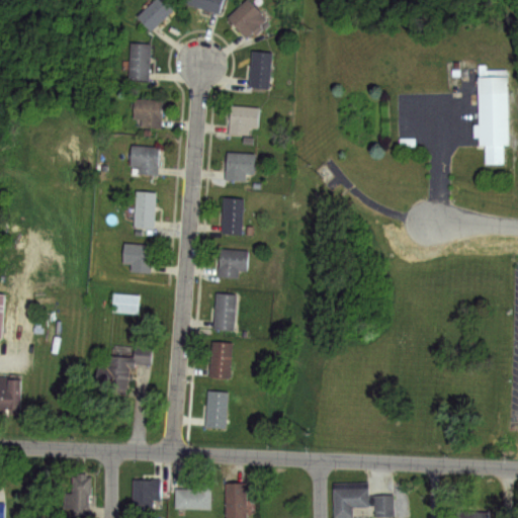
[(153,0),(173,0),(178,5),(151,30),(137,15),(153,0)]
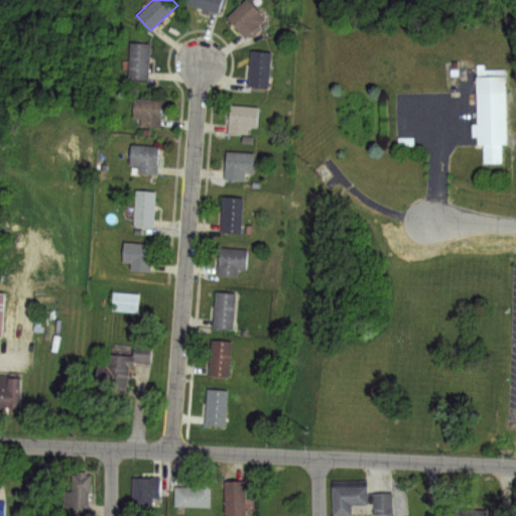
[(185,0),(222,0),(219,12),(185,3),(185,0)]
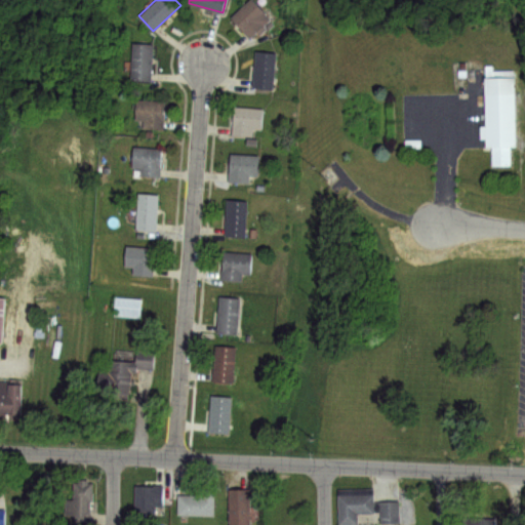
[(251,0),(274,23),(259,37),(255,33),(250,38),(232,18),(251,0)]
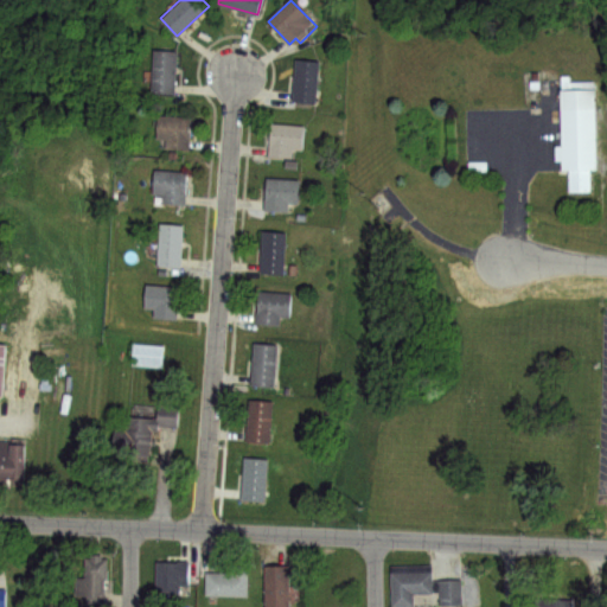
[(154,49),(178,51),(174,93),(151,91),(154,49)]
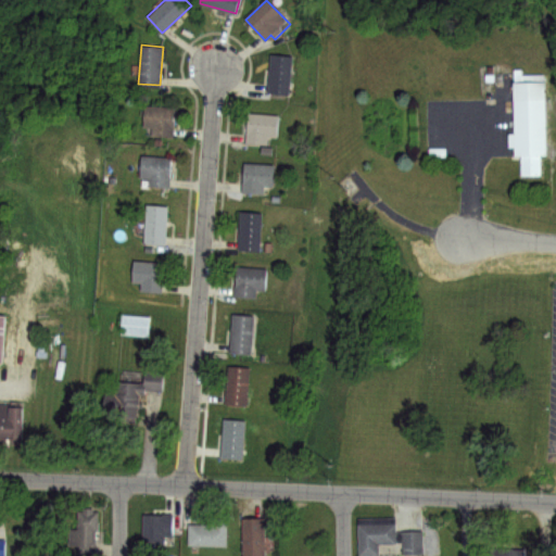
[(272,54),(292,57),(288,96),(267,93),(272,54)]
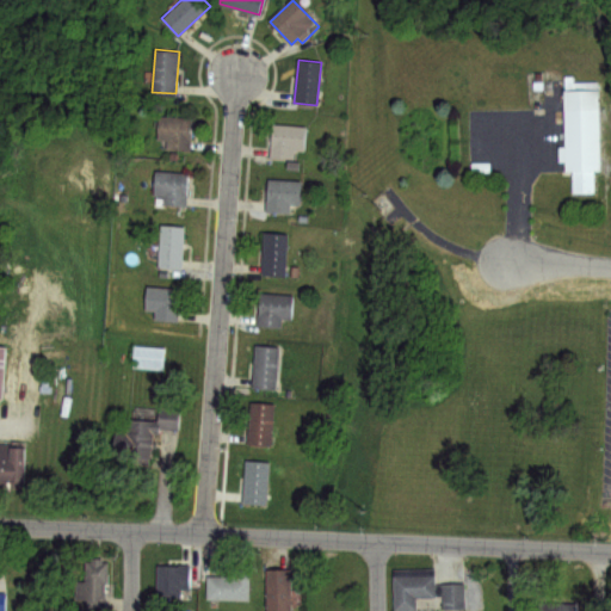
[(600,72),(560,73),(562,148),(555,148),(556,161),(562,161),(562,170),(569,171),(571,195),(594,193),(593,174),(604,173),(600,72)]
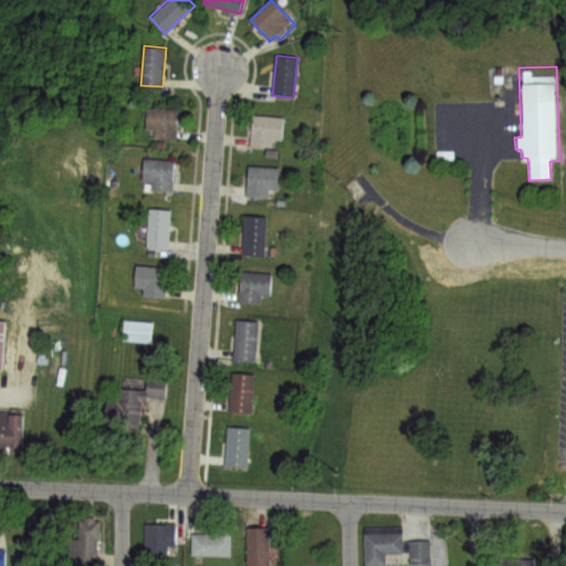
[(147,106),(178,108),(176,139),(154,138),(155,128),(146,127),(147,106)]
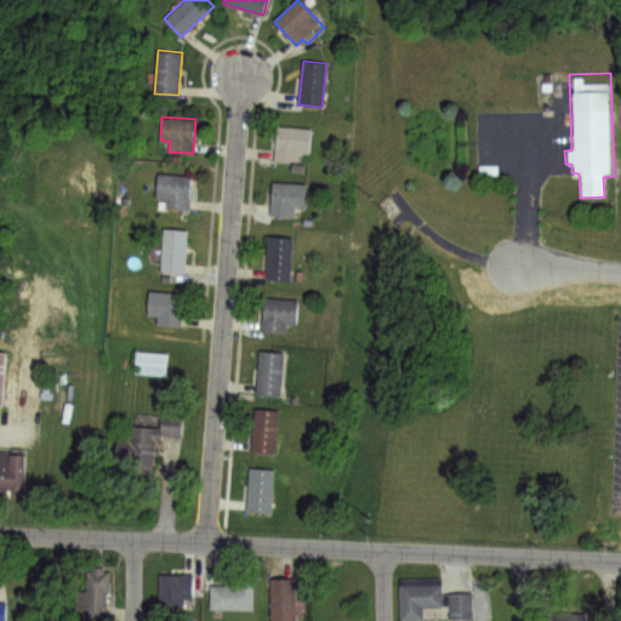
[(277,126),(311,129),(309,153),(300,153),(300,161),(275,160),(277,126)]
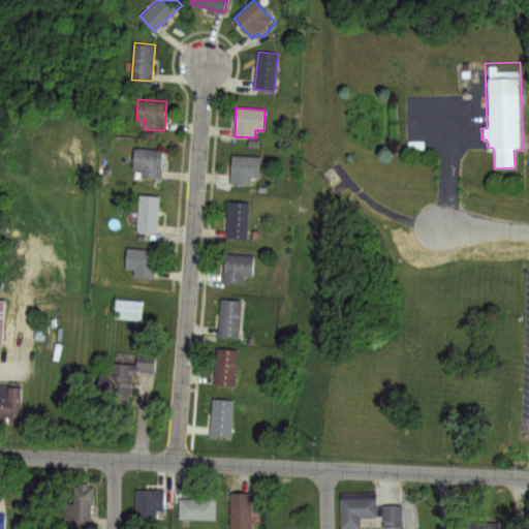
[(134,147),(163,149),(162,179),(142,178),(142,170),(134,169),(134,147)]
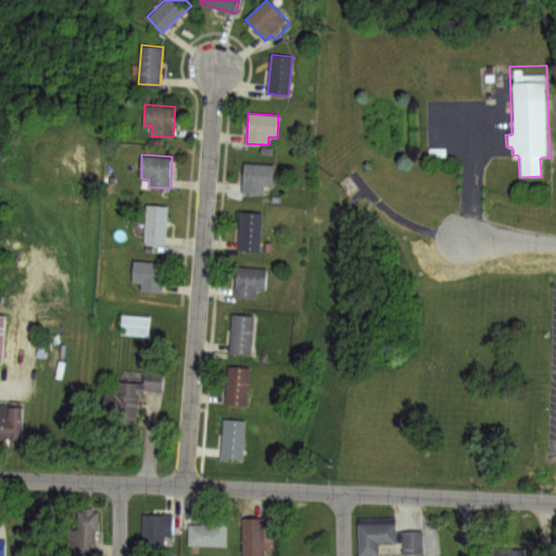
[(244,162),(274,163),(273,188),(264,187),(264,194),(243,193),(244,162)]
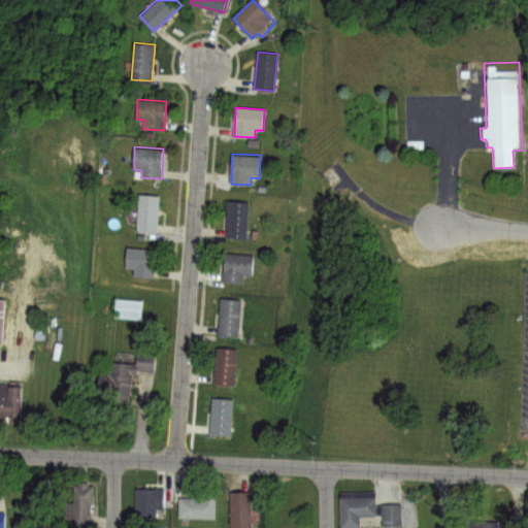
[(139,194),(160,196),(157,233),(136,231),(139,194)]
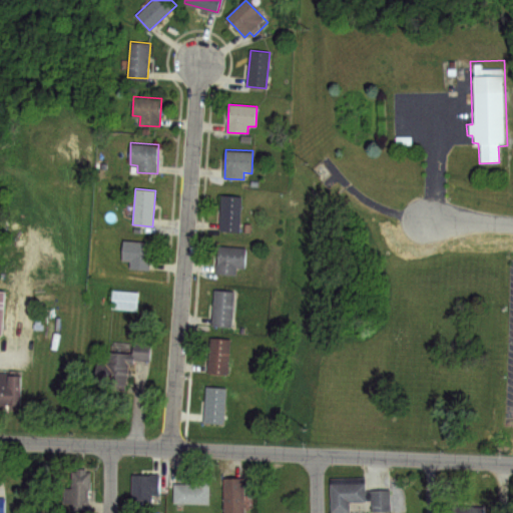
[(221,194),(241,196),(238,231),(218,229),(221,194)]
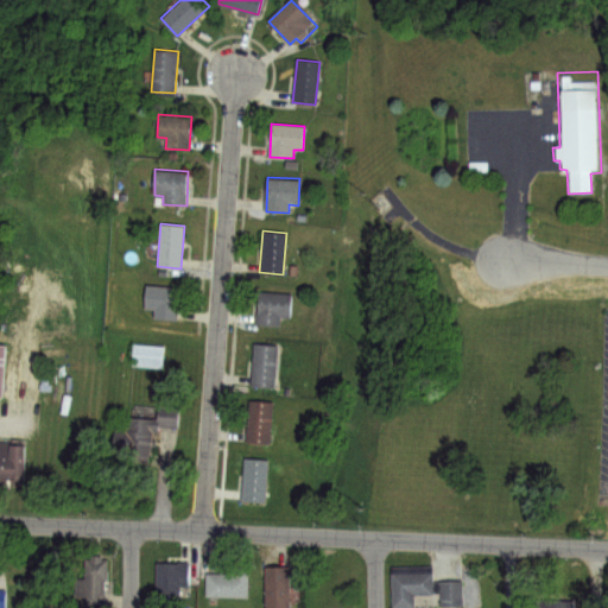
[(145,285),(177,286),(177,320),(153,320),(153,309),(145,309),(145,285)]
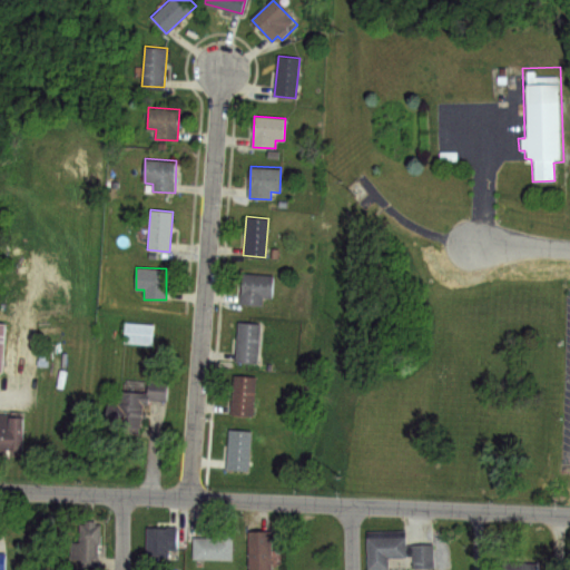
[(243,274),(273,276),(271,297),(263,296),(262,306),(241,304),(243,274)]
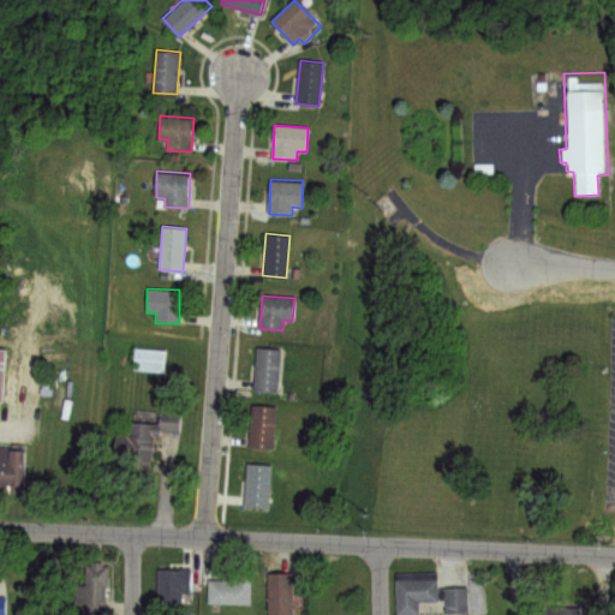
[(257,347),(280,348),(278,392),(255,390),(257,347)]
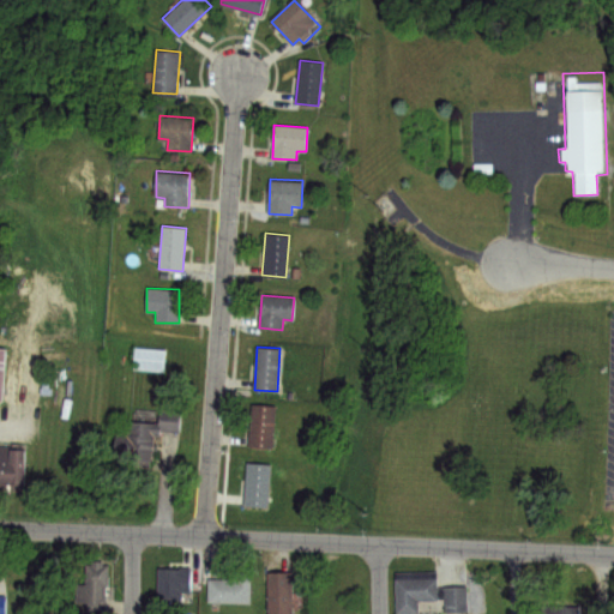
[(134,348),(164,349),(163,373),(133,371),(134,348)]
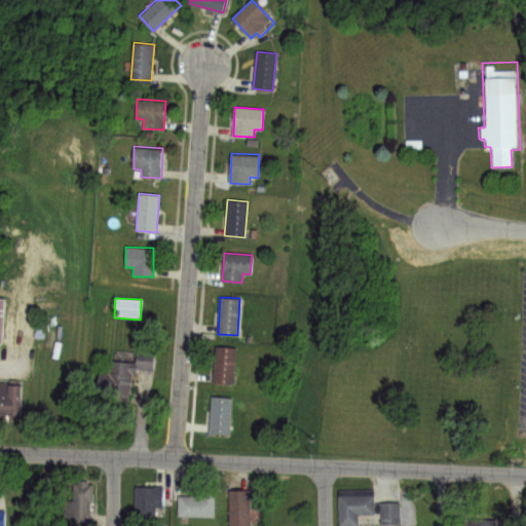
[(216,346),(235,347),(232,384),(214,383),(216,346)]
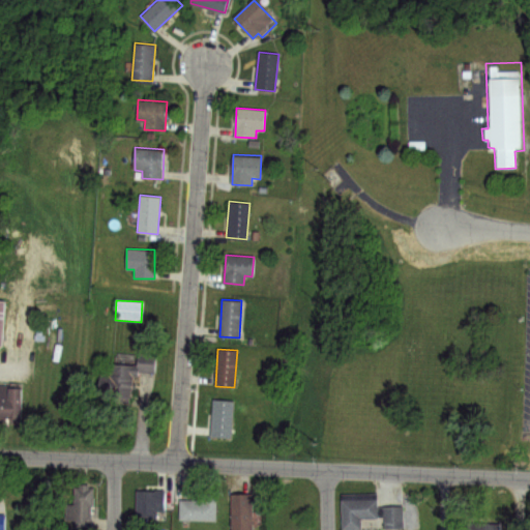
[(114,358),(136,360),(135,369),(138,370),(138,374),(138,377),(133,377),(130,405),(108,403),(109,396),(98,395),(99,374),(113,375),(114,358)]
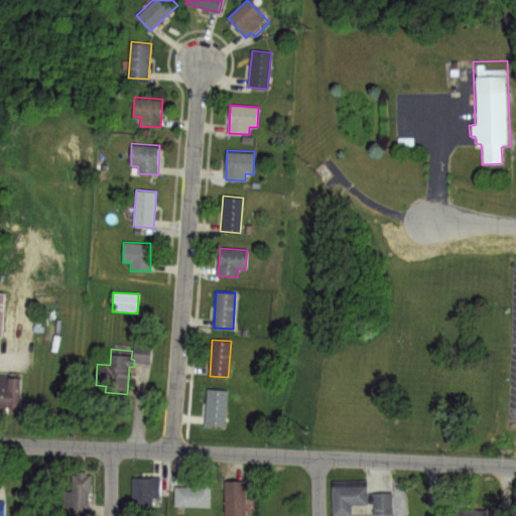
[(151,353),(132,351),(131,359),(134,360),(134,364),(151,365),(151,353)]
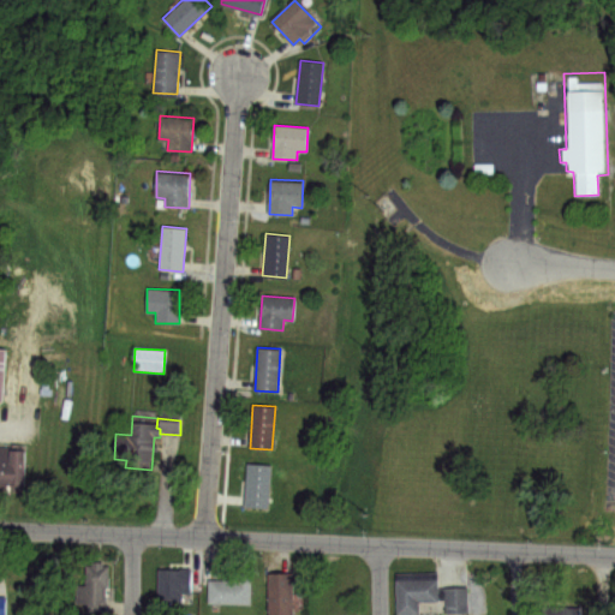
[(0,446),(13,447),(12,452),(24,452),(23,489),(0,488),(0,446)]
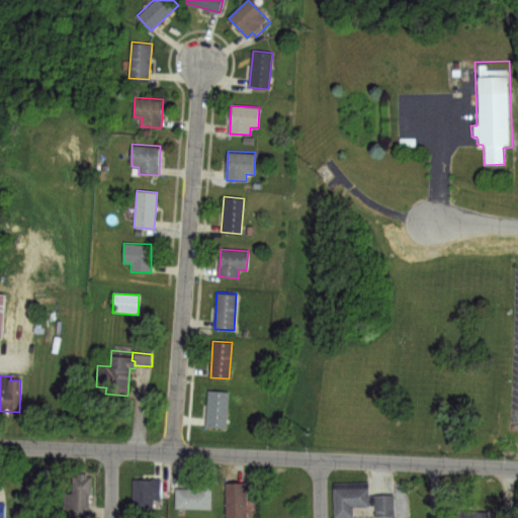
[(207,391),(228,392),(227,427),(206,427),(207,391)]
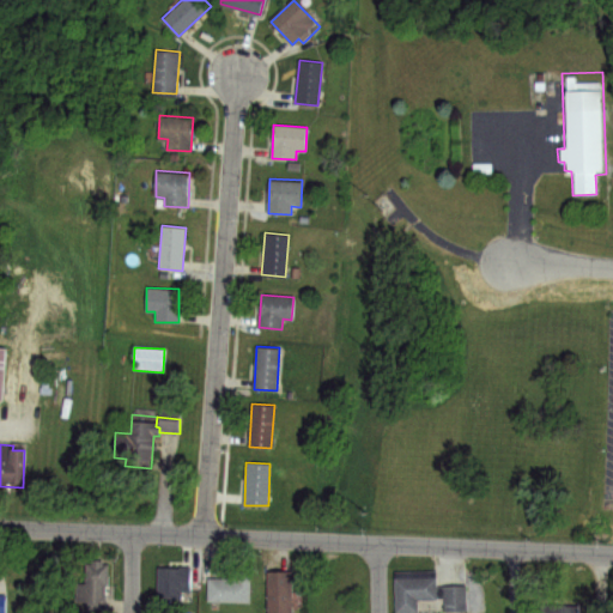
[(93,560),(103,560),(103,564),(110,564),(110,587),(107,587),(107,612),(86,612),(86,611),(77,611),(77,583),(86,583),(86,565),(93,565),(93,560)]
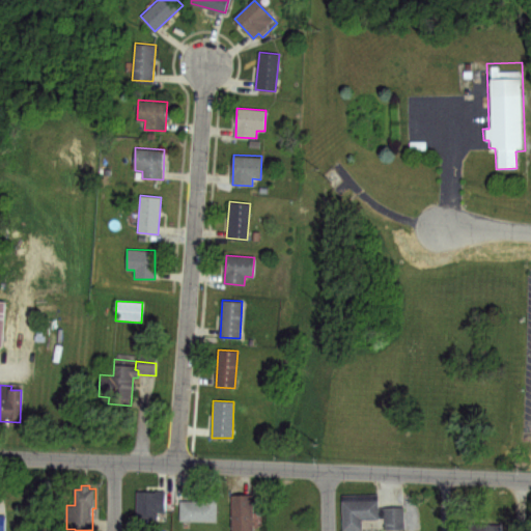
[(136,491),(164,491),(164,512),(157,512),(157,521),(136,521),(136,491)]
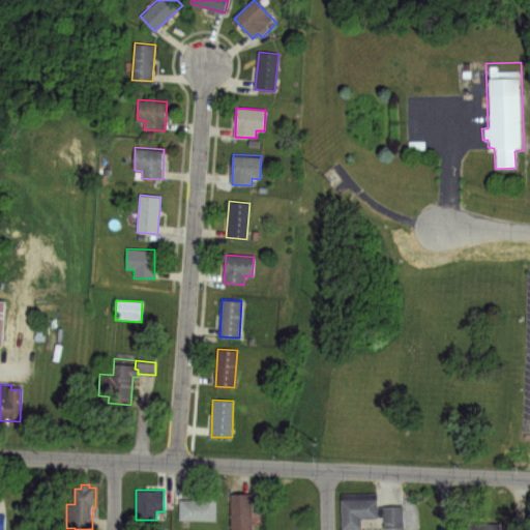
[(205,493),(216,493),(215,520),(180,520),(180,500),(205,501),(205,493)]
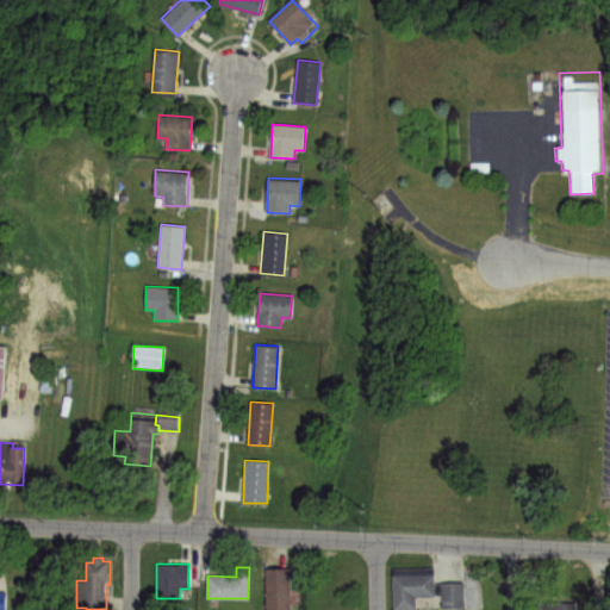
[(393,609),(392,568),(434,567),(434,584),(462,583),(464,609),(440,609),(440,596),(416,597),(416,609),(393,609)]
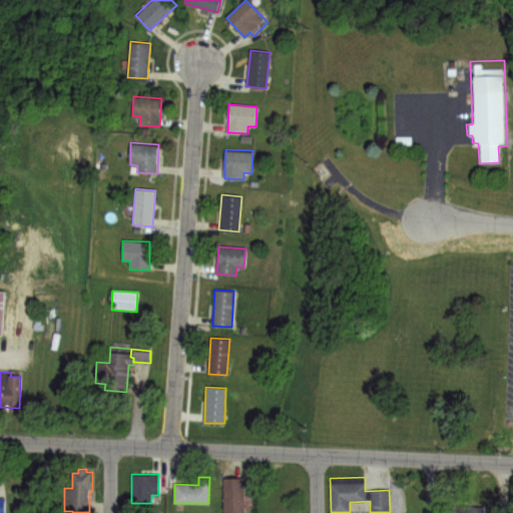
[(222,512),(223,478),(243,479),(241,512),(222,512)]
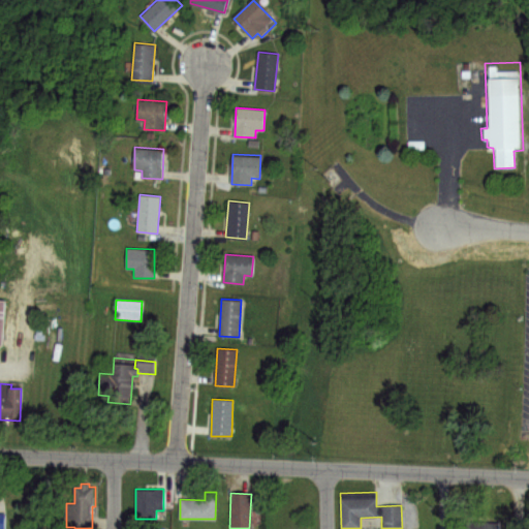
All buildings are outlined.
